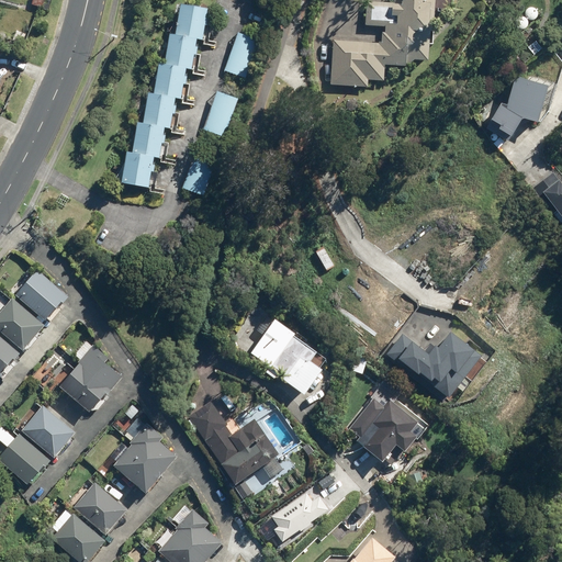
[(393,0),(394,4),(370,2),(369,26),(385,27),(384,33),(382,33),(382,43),(334,40),(332,85),(368,86),(368,80),(384,80),(385,65),(394,65),(406,66),(406,60),(428,62),(430,32),(433,32),(434,13),(454,14),(454,0),(393,0)]
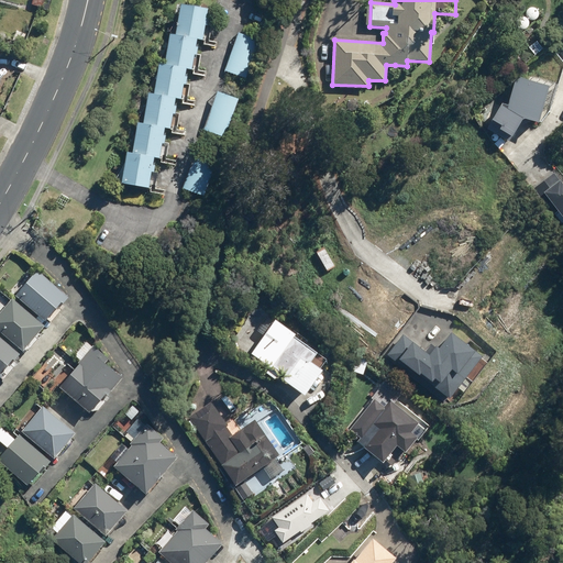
[(127,153),(121,183),(148,188),(155,157),(161,158),(166,128),(169,129),(175,99),(180,100),(187,67),(191,68),(197,39),(202,40),(205,26),(207,26),(209,20),(206,19),(207,11),(181,6),(176,36),(170,35),(165,68),(157,67),(153,95),(150,95),(144,123),(138,122),(132,154),(127,153)]
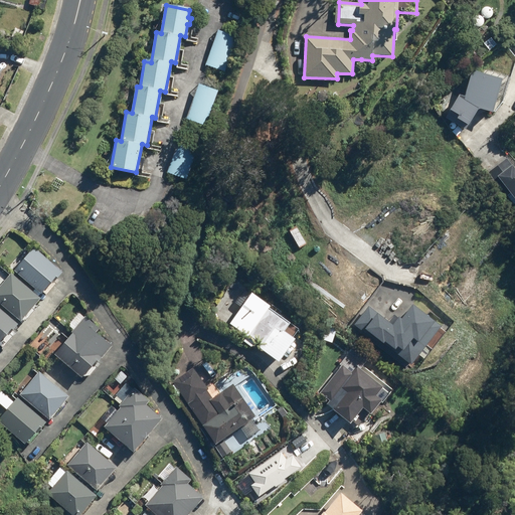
[(238,38),(218,30),(205,64),(225,72),(238,38)]
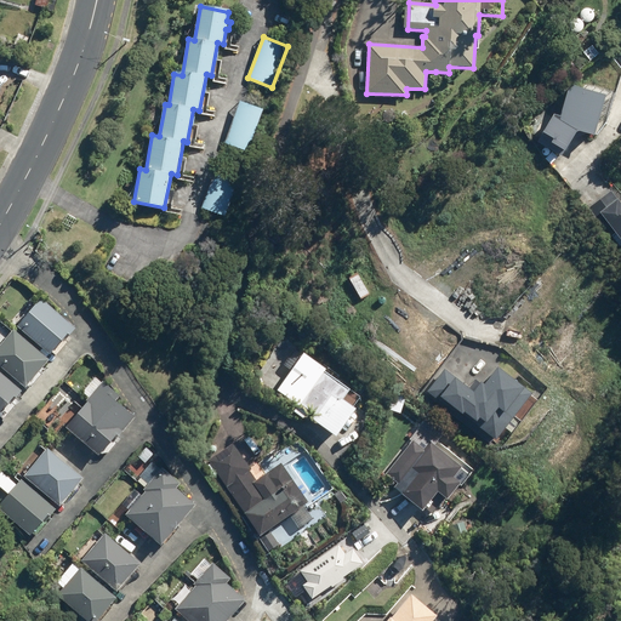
[(569,87),(560,118),(553,115),(539,141),(564,159),(579,131),(596,136),(607,97),(569,87)]
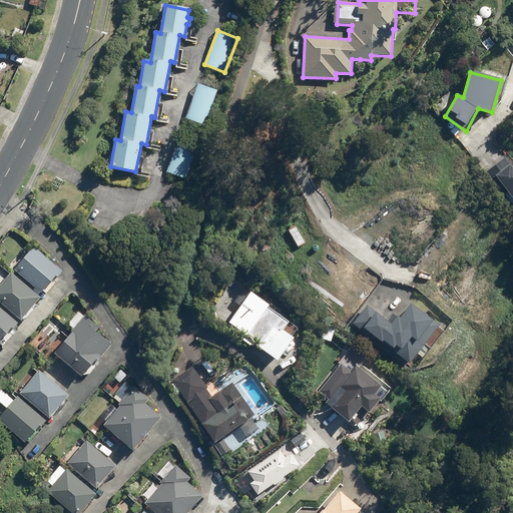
[(218,90),(197,83),(185,118),(206,125),(218,90)]
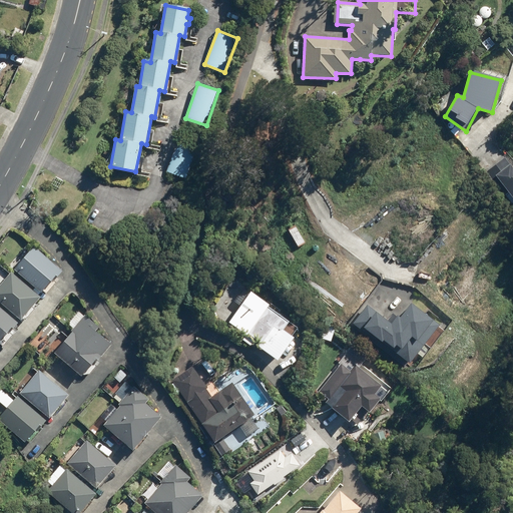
[(196,151),(176,144),(167,172),(187,179),(196,151)]
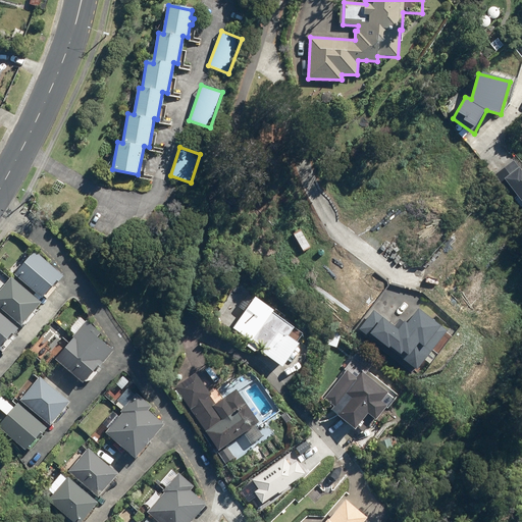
[(521,169),(514,159),(494,175),(521,207),(521,169)]
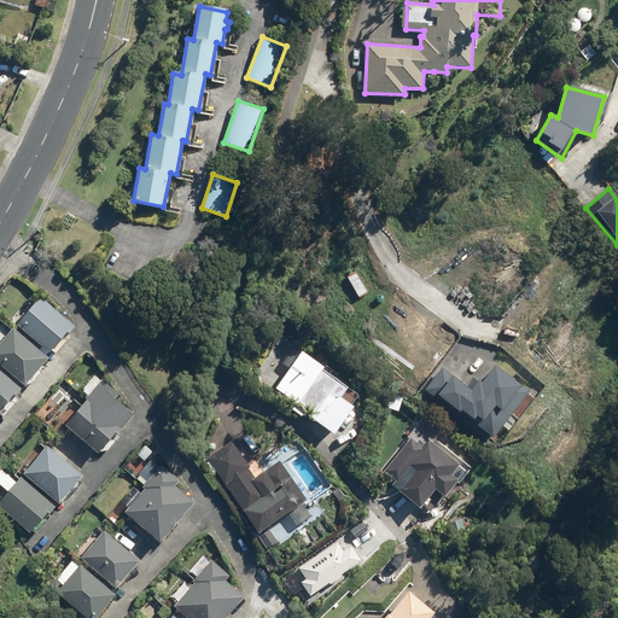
[(355,270),(347,274),(360,298),(368,293),(355,270)]
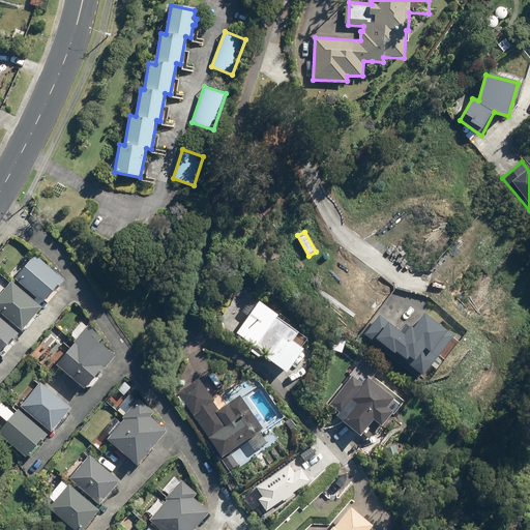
[(35,254),(13,276),(41,301),(62,278),(35,254)]
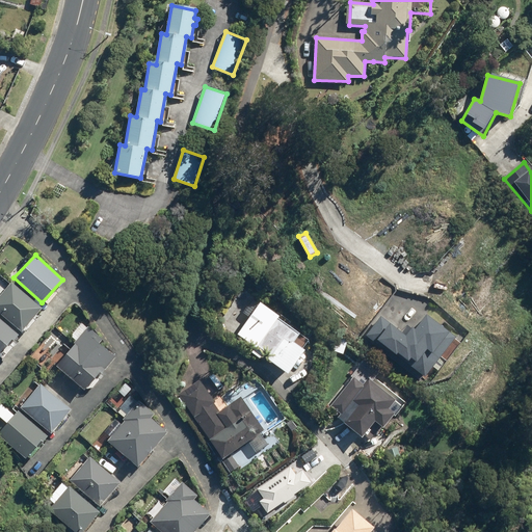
[(35,314),(41,308),(12,282),(0,295),(0,313),(23,334),(38,317),(35,314)]
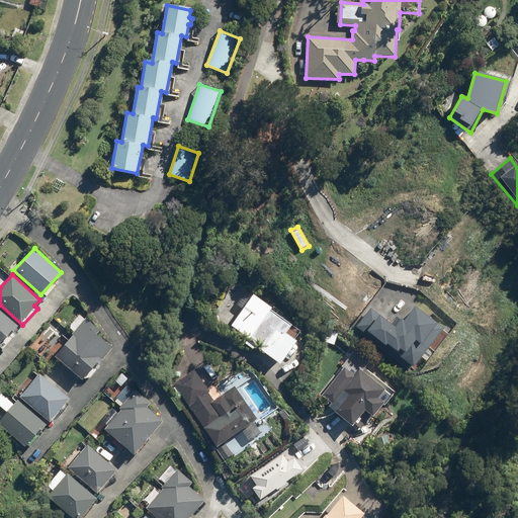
[(254,295),(231,327),(281,364),(305,334),(254,295)]
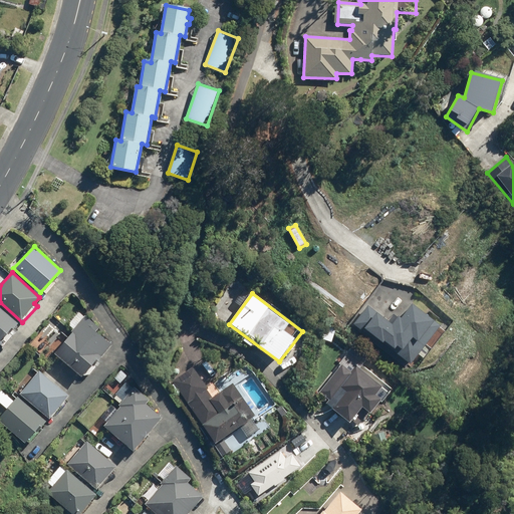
[(398,315),(391,324),(368,306),(354,324),(410,368),(424,350),(441,328),(412,305),(402,318),(398,315)]
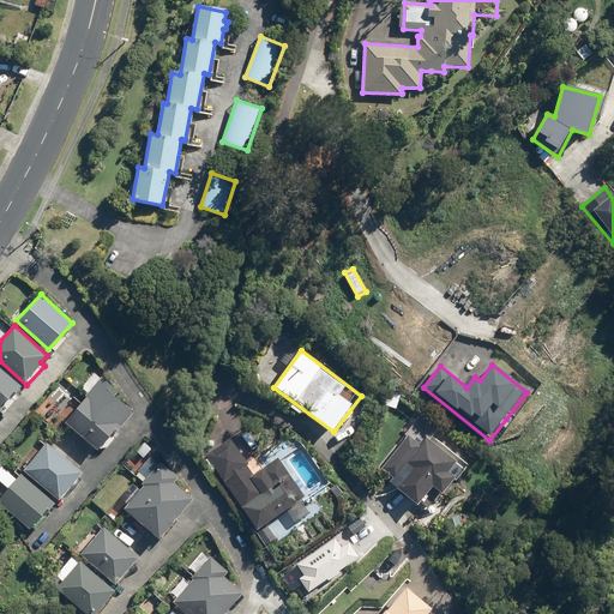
[(0,410),(4,414),(19,398),(13,392),(20,385),(0,366),(0,410)]
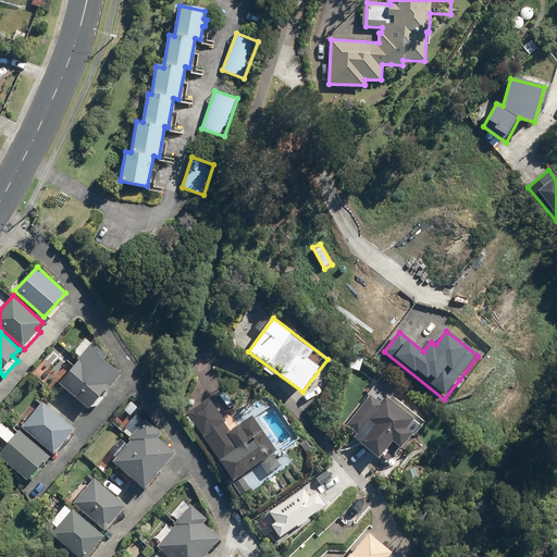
[(107,356),(91,342),(85,337),(73,350),(79,356),(58,381),(88,408),(120,371),(104,357),(107,356)]
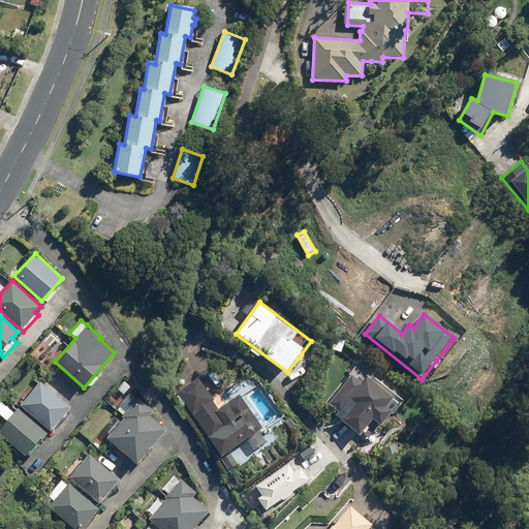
[(359,435),(373,418),(380,426),(393,411),(387,406),(394,398),(367,376),(361,384),(351,376),(333,400),(343,409),(337,416),(359,435)]
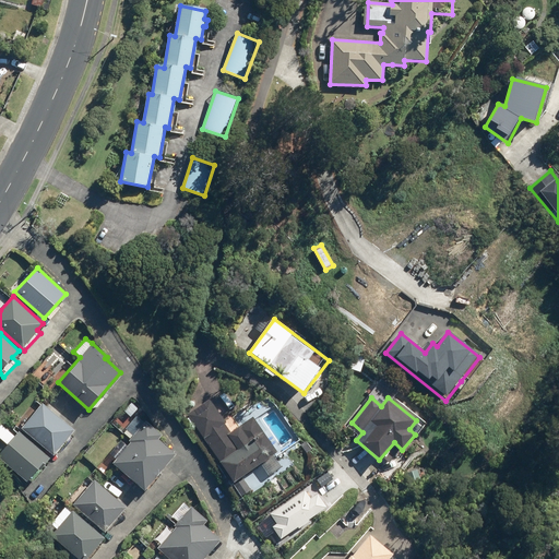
[(253,418),(229,433),(207,400),(189,413),(234,484),(253,472),(251,468),(275,453),(253,418)]
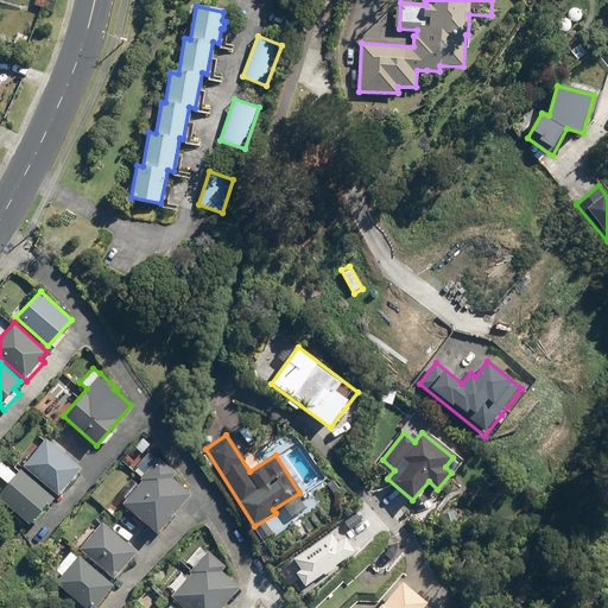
[(46,437),(23,466),(56,494),(81,467),(46,437)]
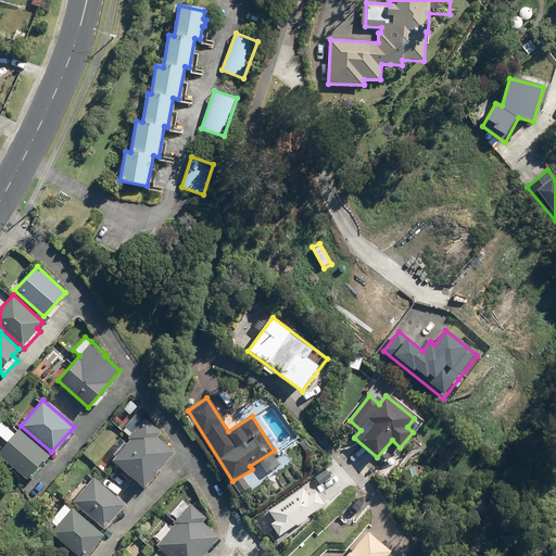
[(158,437),(162,431),(147,418),(112,458),(143,487),(174,452),(158,437)]
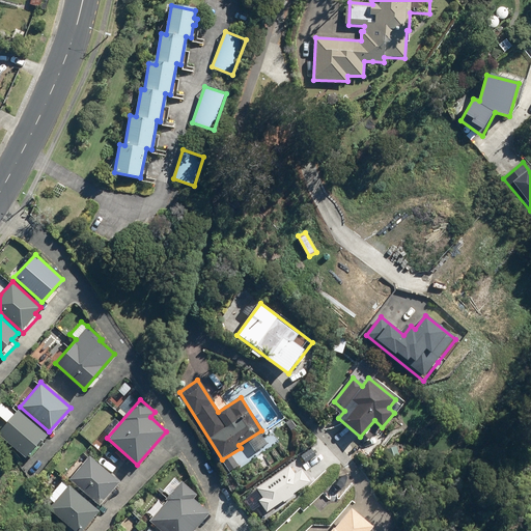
[(17,409),(0,426),(0,435),(25,458),(47,436),(17,409)]
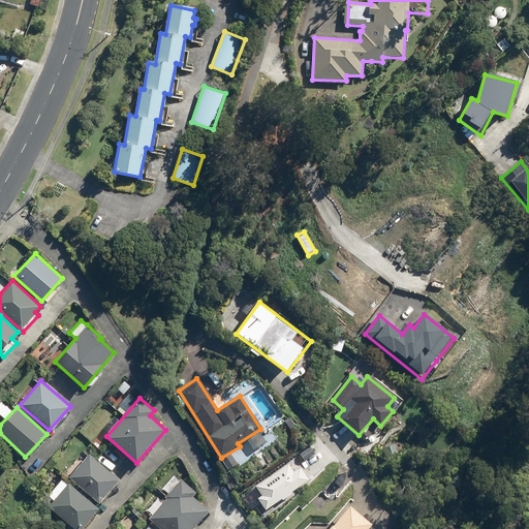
[(119,480),(89,455),(69,478),(99,503),(119,480)]
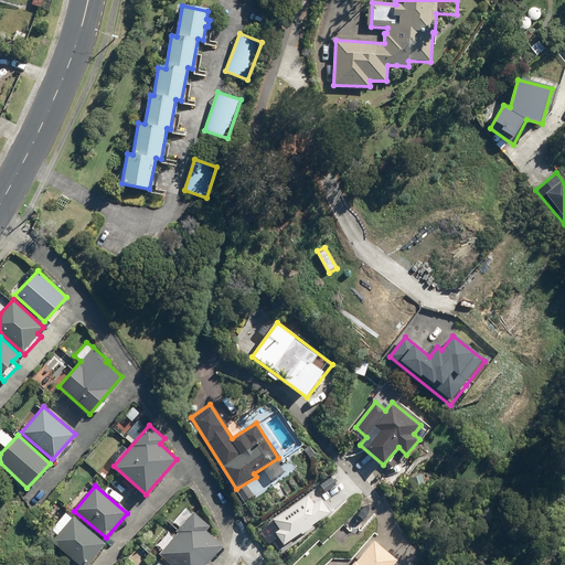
[(206,564),(224,546),(205,530),(210,525),(190,508),(174,523),(181,530),(160,553),(173,564),(206,564)]
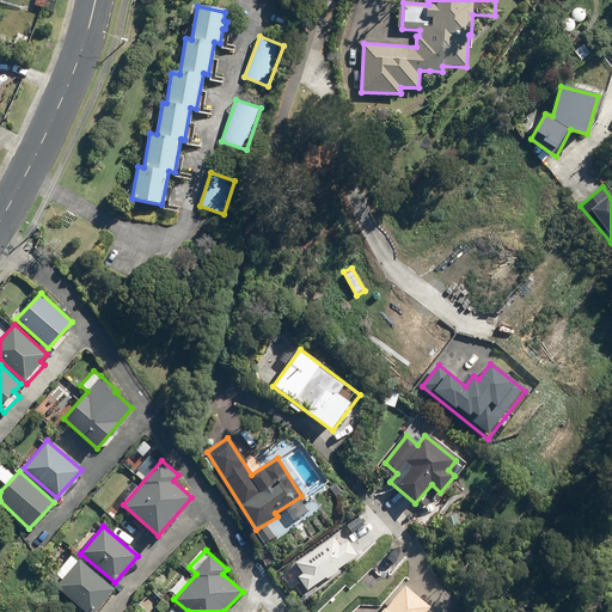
[(61,579),(55,586),(86,611),(92,611),(114,588),(72,554),(55,574),(61,579)]
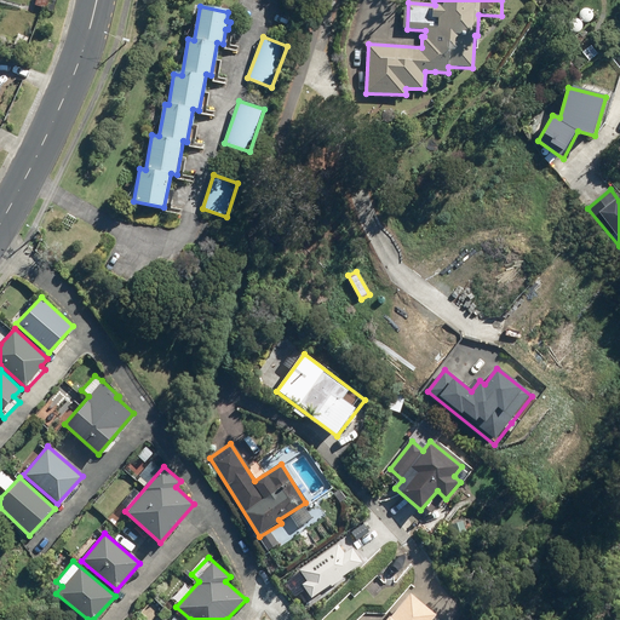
[(430,619),(436,614),(411,593),(388,619),(430,619)]
